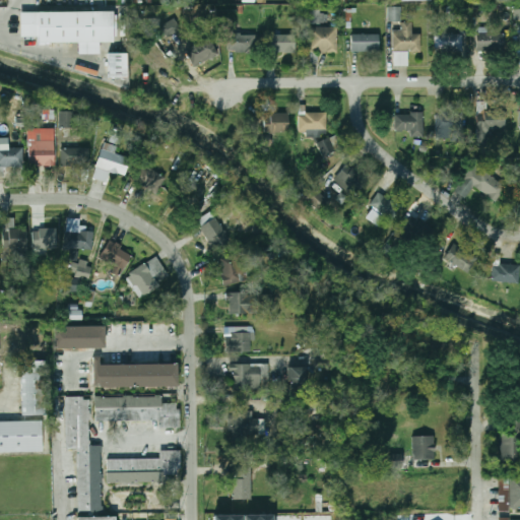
[(388,21),(401,21),(401,7),(387,7),(388,21)]
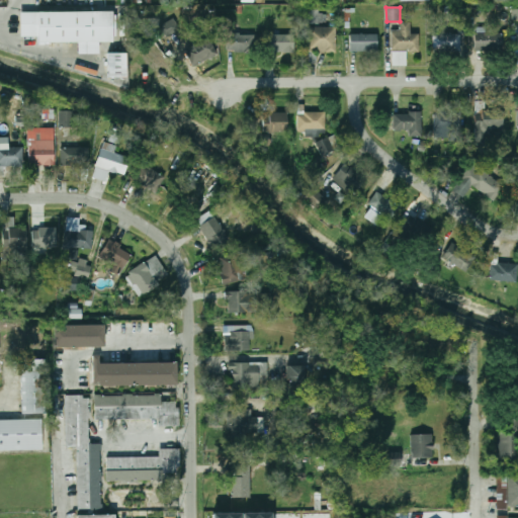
[(18,10),(112,9),(112,42),(36,42),(36,35),(18,35),(18,10)]
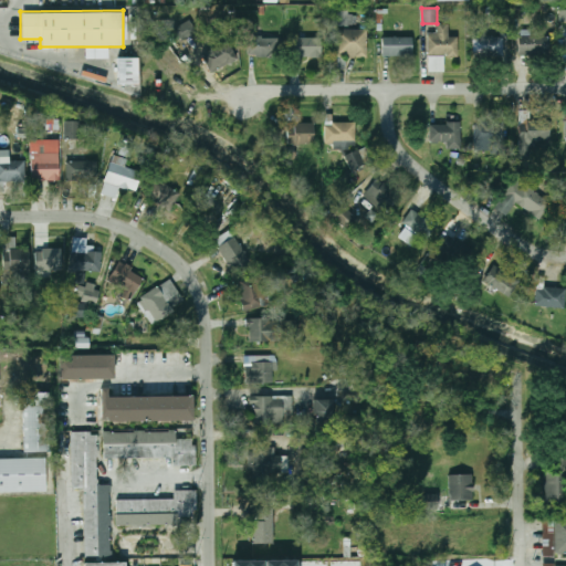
[(356,24),(356,12),(333,13),(334,25),(356,24)]
